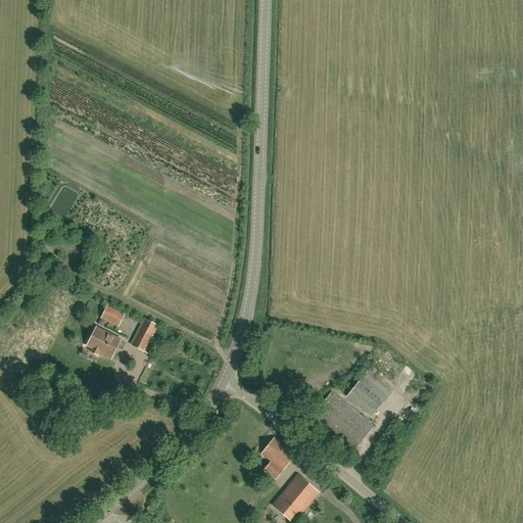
[(100,319),(98,325),(102,327),(105,322),(117,328),(125,315),(107,305),(100,319)]
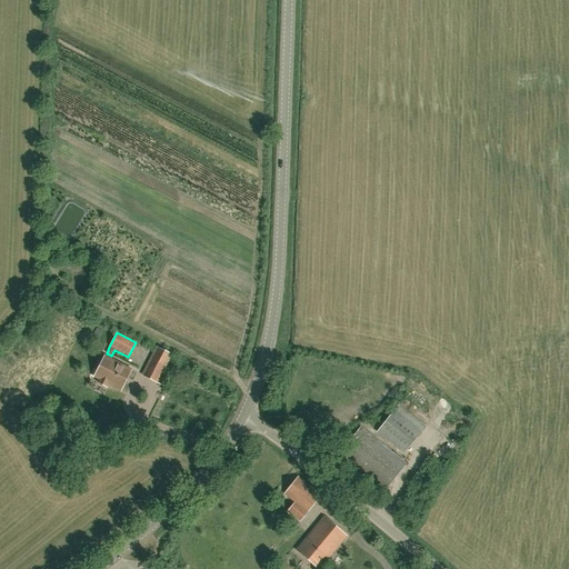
[(157,348),(142,376),(157,383),(171,356),(157,348)]
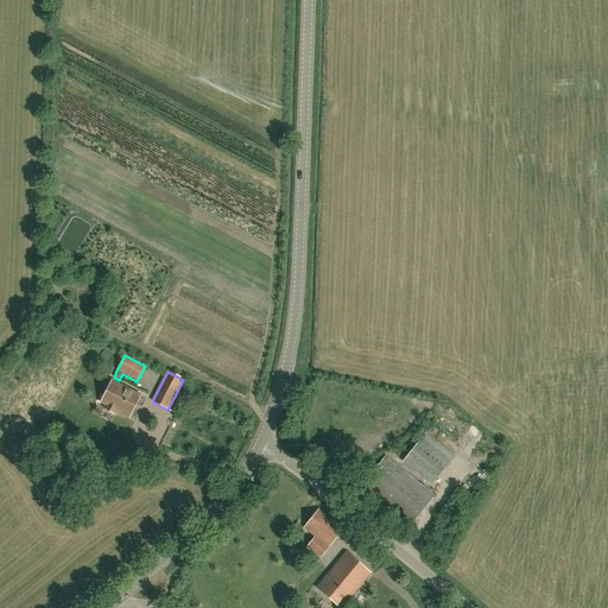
[(139,396),(112,381),(101,403),(107,405),(106,407),(114,412),(115,410),(128,417),(139,396)]
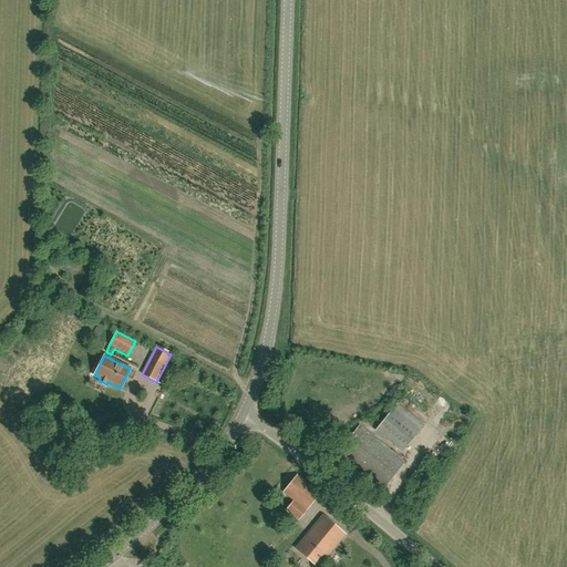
[(420,431),(393,410),(375,431),(382,436),(402,452),(420,431)]
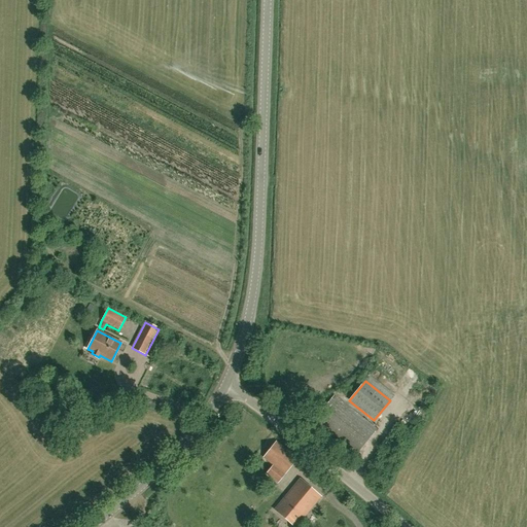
[(77,396),(75,408),(86,410),(90,398),(77,396)]
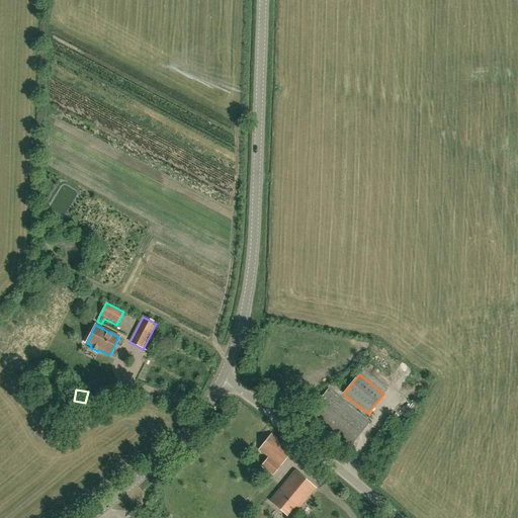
[(328,390),(323,396),(310,412),(351,445),(369,422),(328,390)]
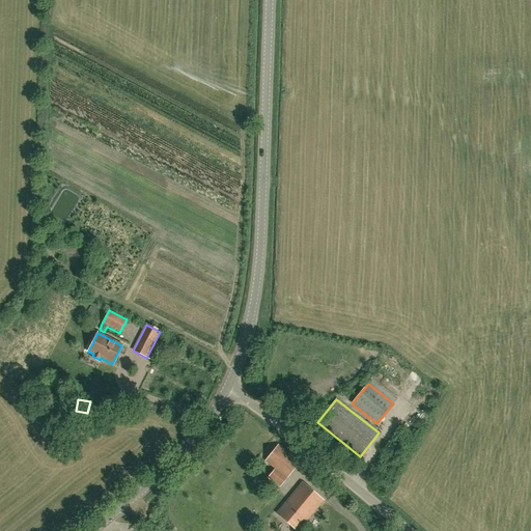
[(300,462),(278,445),(264,462),(275,469),(269,477),(280,486),(300,462)]
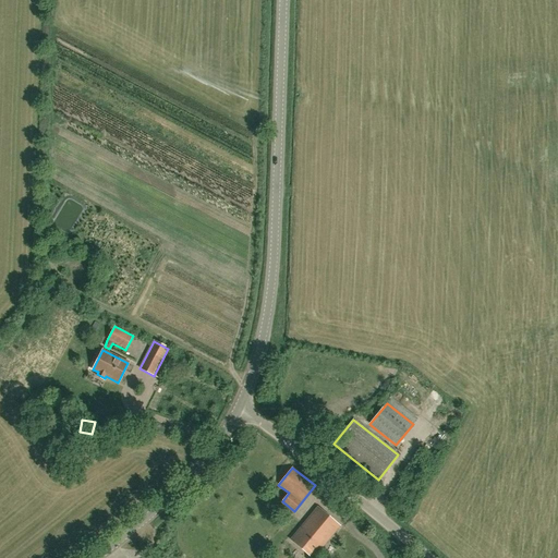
[(317,507),(303,525),(290,541),(312,557),(340,525),(317,507)]
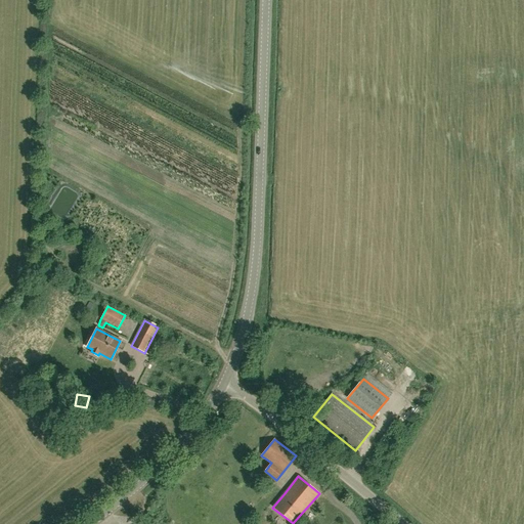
All buildings are outlined.
